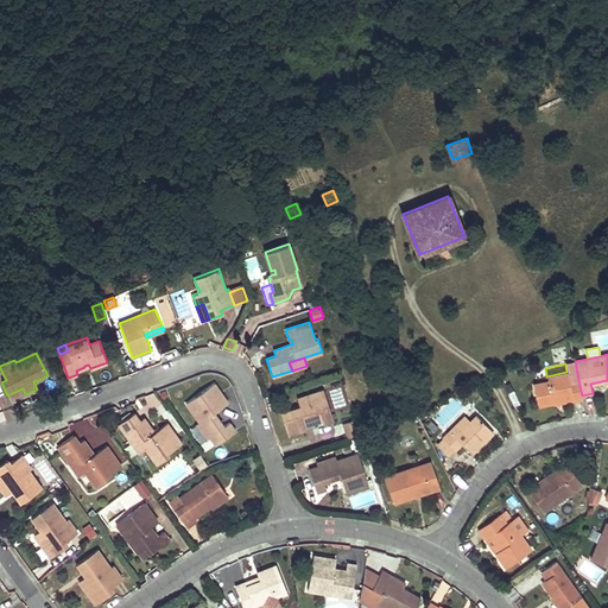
[(572,400),(582,399),(582,396),(578,380),(569,381),(567,372),(546,377),(548,381),(533,384),(538,406),(553,403),(552,399),(571,396),(572,400)]
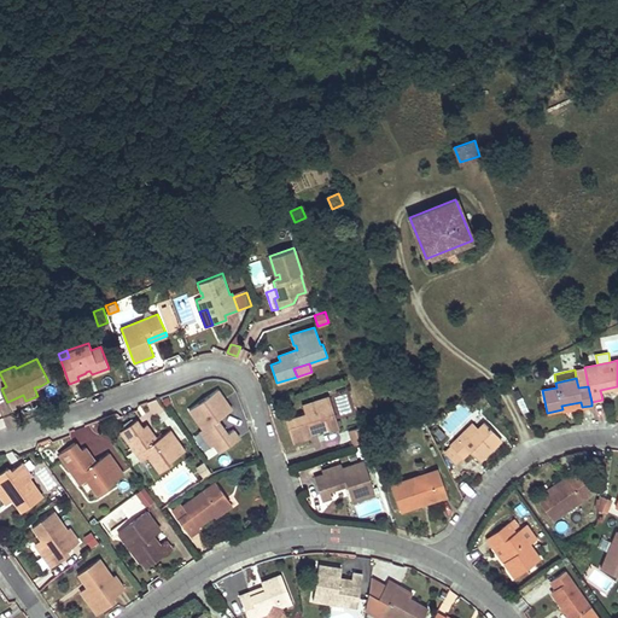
[(219,453),(239,438),(233,430),(227,433),(217,419),(215,417),(220,413),(221,417),(232,408),(219,389),(190,409),(203,430),(205,427),(215,442),(213,443),(219,453)]
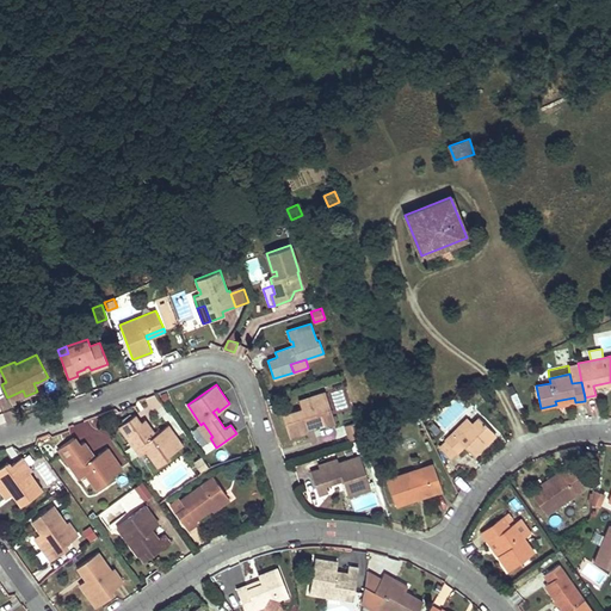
[(23,390),(7,397),(11,403),(25,396),(23,390)]
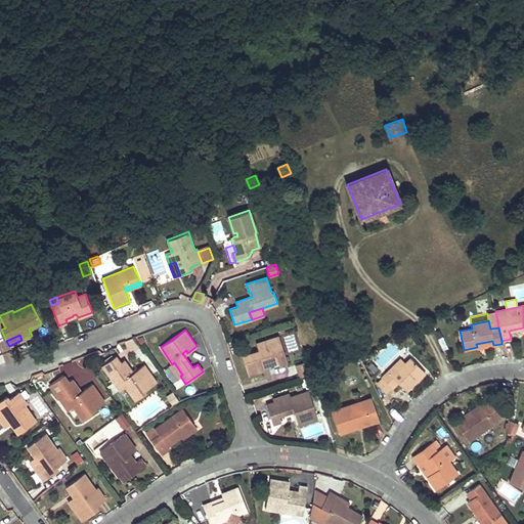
[(288,362),(279,336),(266,340),(268,347),(259,350),(243,356),(248,375),(264,369),(263,366),(277,361),(279,365),(288,362)]
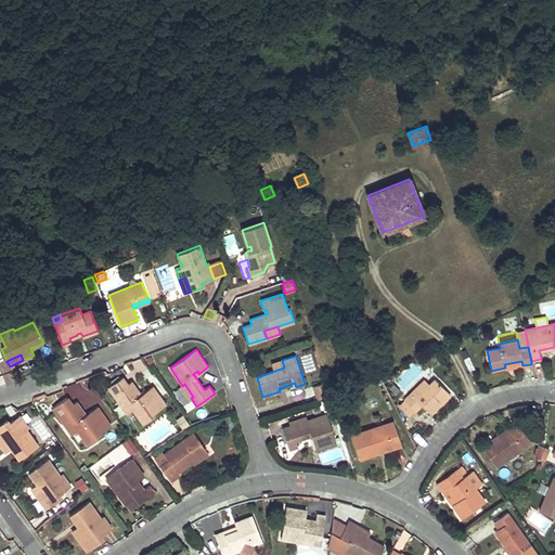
[(272,363),(274,371),(284,368),(282,360),(272,363)]
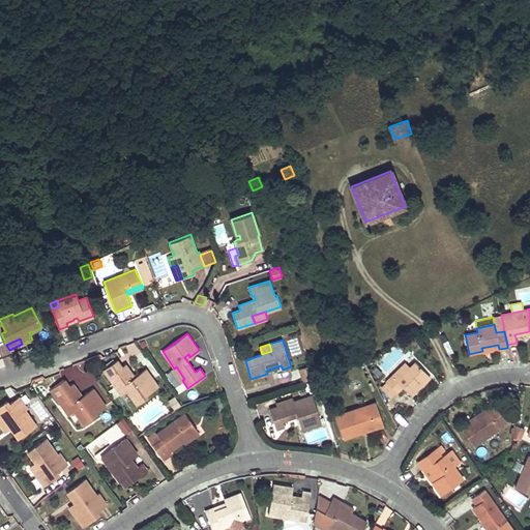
[(121,366),(117,359),(104,370),(114,384),(120,380),(127,390),(137,405),(147,398),(146,395),(158,386),(146,369),(138,374),(140,376),(136,378),(135,376),(126,363),(121,366)]
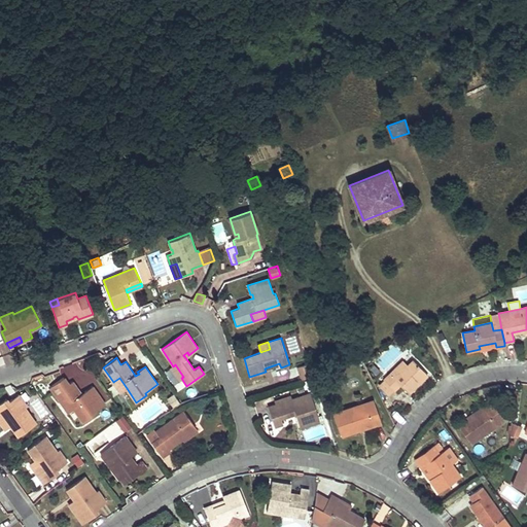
[(427,375),(413,359),(408,365),(394,378),(389,374),(384,379),(394,390),(400,384),(409,393),(427,375)]
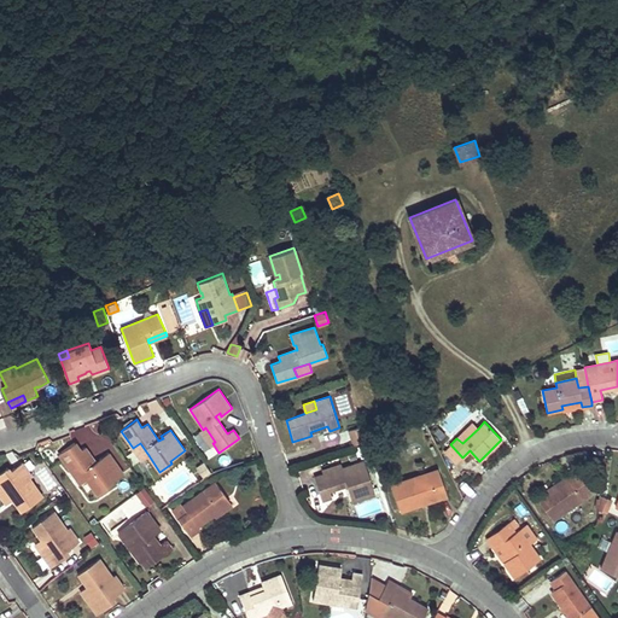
[(472,423),(456,438),(462,443),(478,429),(472,423)]
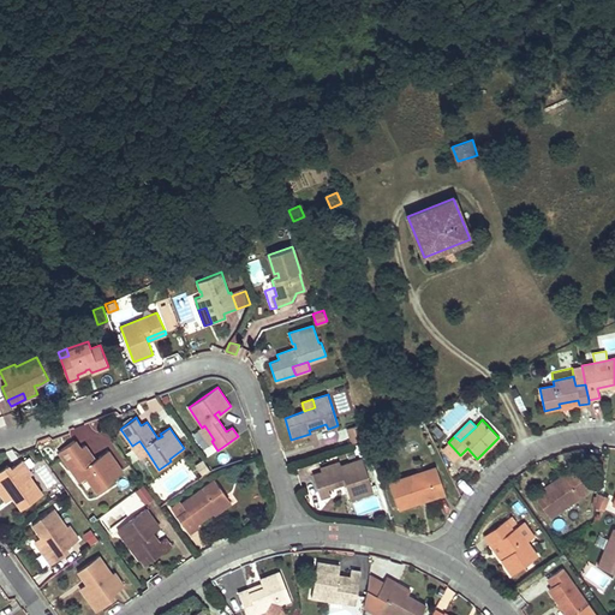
[(360,424),(346,429),(351,443),(365,439),(360,424)]
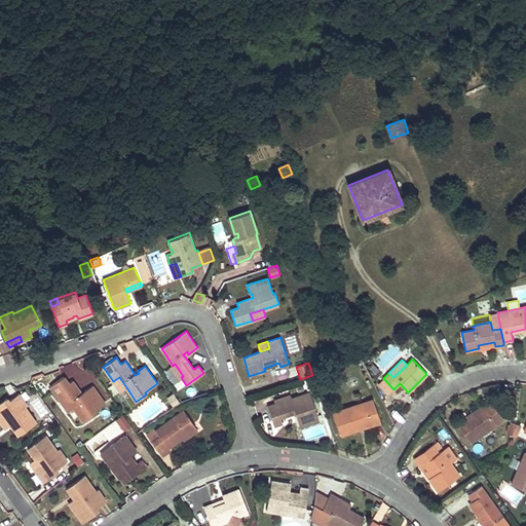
[(181,377),(183,376),(175,364),(173,366),(170,367),(179,379),(181,377)]
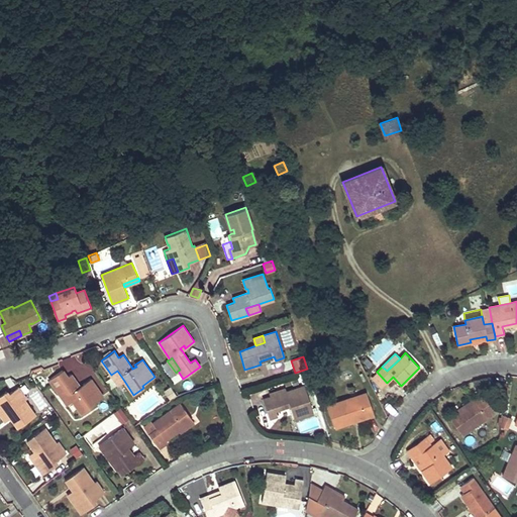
[(68,377),(63,370),(49,379),(60,394),(65,390),(73,400),(82,414),(92,407),(91,405),(103,396),(91,378),(84,384),(85,386),(81,388),(80,386),(72,374),(68,377)]
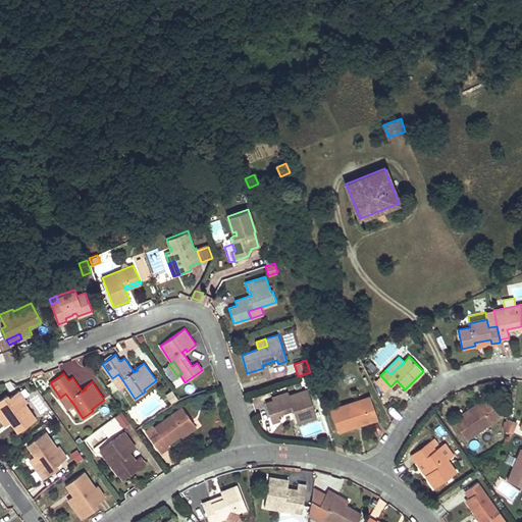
[(119,388),(125,384),(118,374),(112,378),(119,388)]
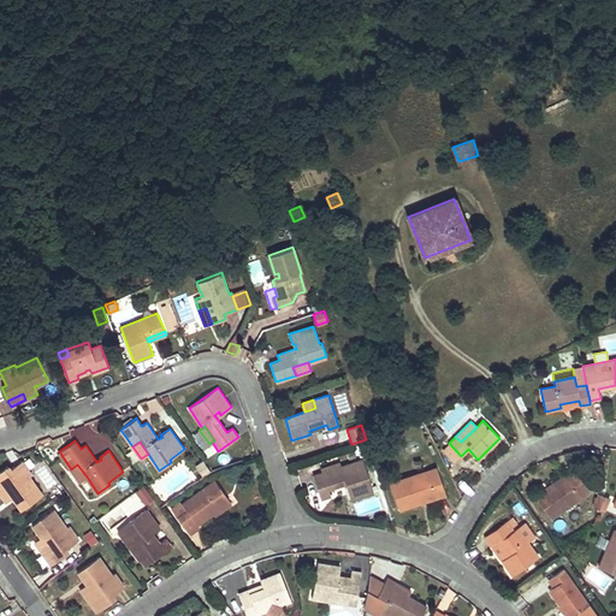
[(455,462),(461,456),(449,443),(443,449),(455,462)]
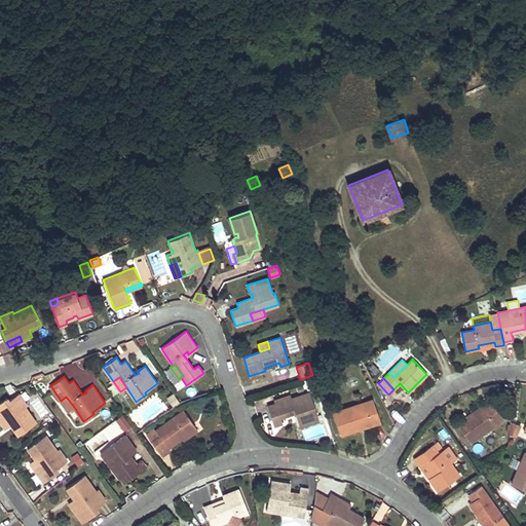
[(267,405),(273,425),(283,422),(280,416),(295,412),(297,411),(299,415),(296,416),(299,427),(318,421),(309,391),(290,398),(291,401),(276,405),(275,403),(267,405)]
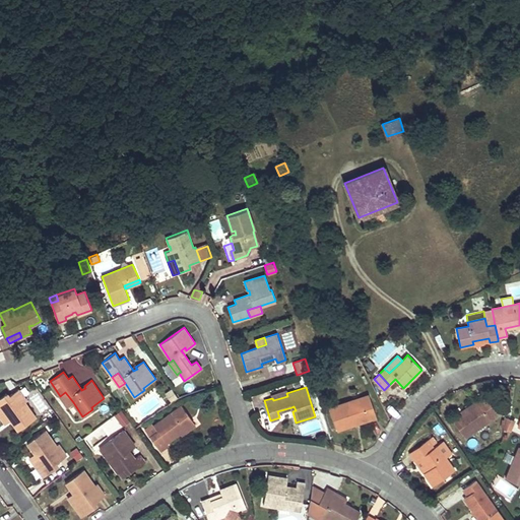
[(5,393),(0,397),(0,406),(4,411),(0,414),(0,416),(5,424),(11,419),(13,423),(12,423),(18,431),(36,417),(24,402),(26,400),(17,389),(7,396),(5,393)]
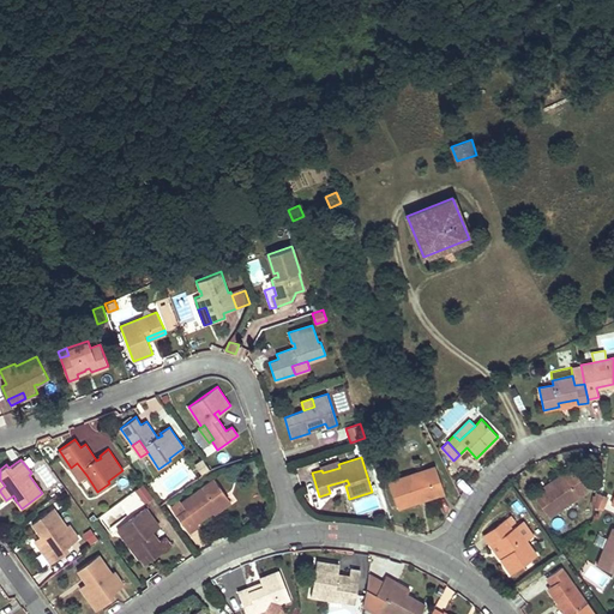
[(321,470),(323,473),(339,468),(338,464),(337,461),(320,467),(321,470)]
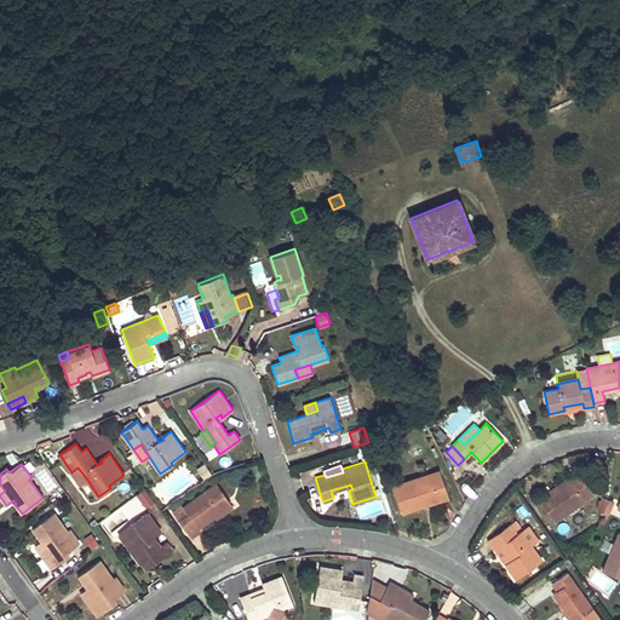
[(204,466),(196,471),(204,481),(211,476),(204,466)]
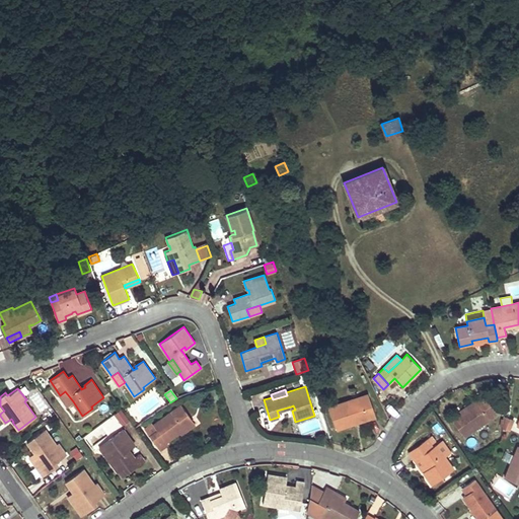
[(67,405),(73,401),(65,391),(60,395),(67,405)]
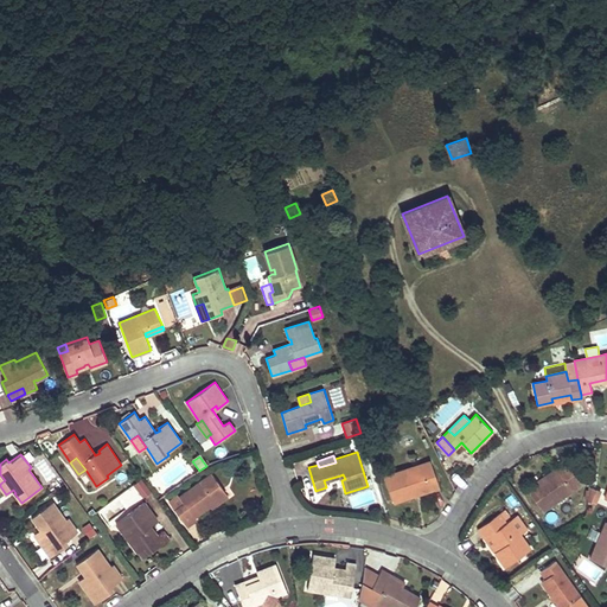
[(566,461),(528,489),(529,491),(560,470),(562,473),(570,467),(566,461)]
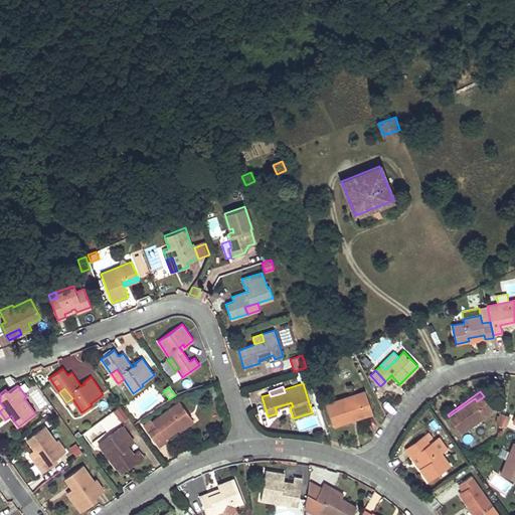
[(351,394),(326,402),(333,425),(348,420),(347,416),(354,414),(356,418),(372,412),(366,393),(352,397),(351,394)]
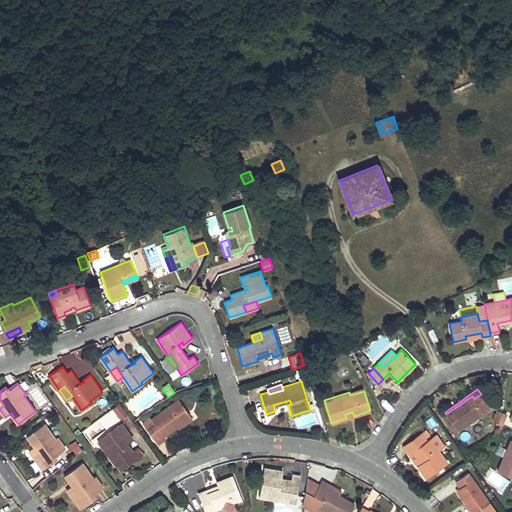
[(472,396),(446,414),(458,430),(490,408),(481,394),(474,399),(472,396)]
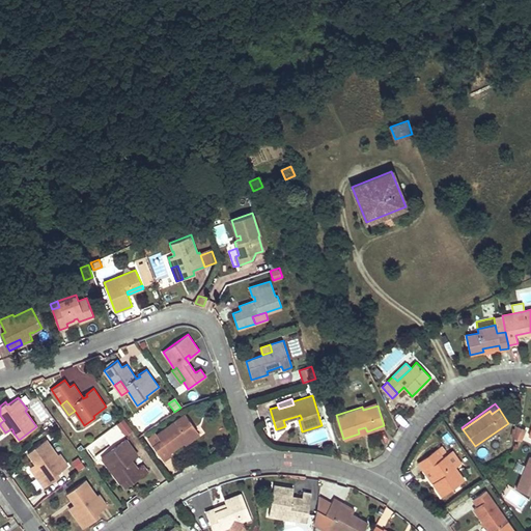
[(171,454),(170,452),(198,431),(185,414),(157,434),(161,440),(152,446),(163,460),(171,454)]
